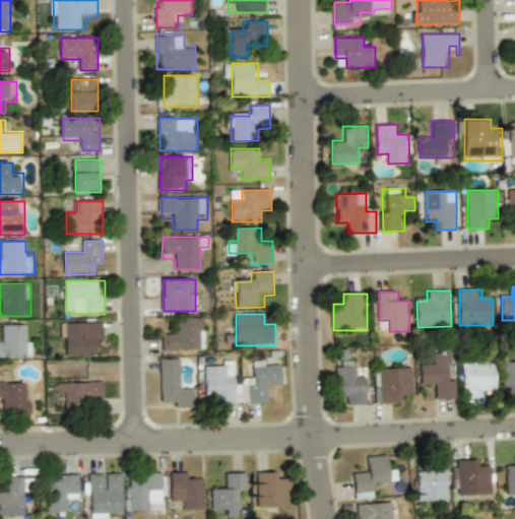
[(204,318),(175,318),(175,330),(164,331),(164,351),(205,351),(204,318)]
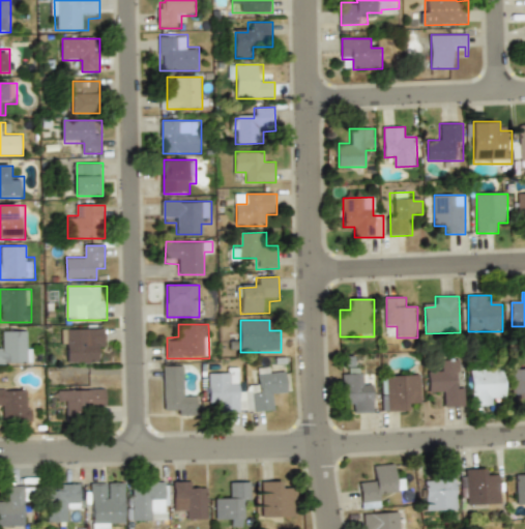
[(98,364),(98,354),(108,354),(108,328),(67,328),(67,364),(98,364)]
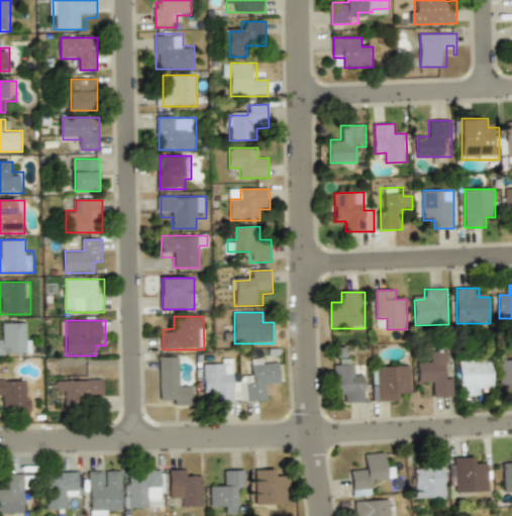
[(33,323),(0,323),(0,355),(33,355),(33,323)]
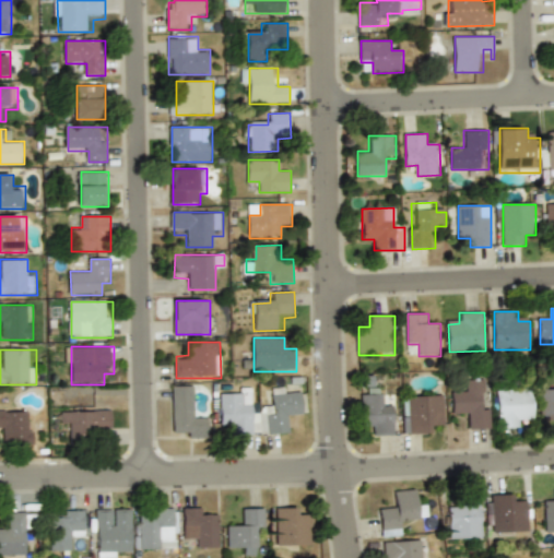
[(455,417),(467,417),(468,430),(490,429),(487,379),(464,379),(464,391),(452,391),(455,417)]
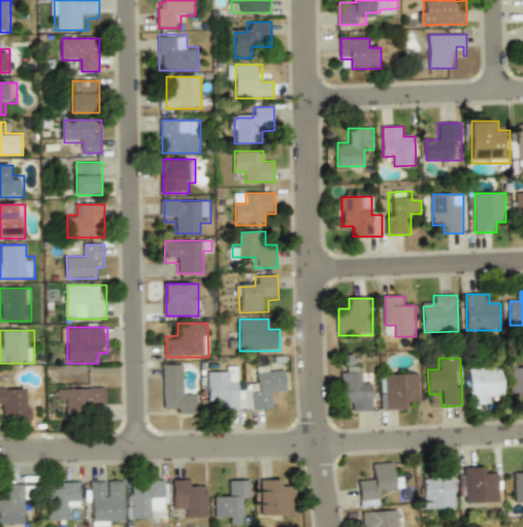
[(198,415),(198,395),(187,395),(187,364),(164,364),(164,415),(198,415)]
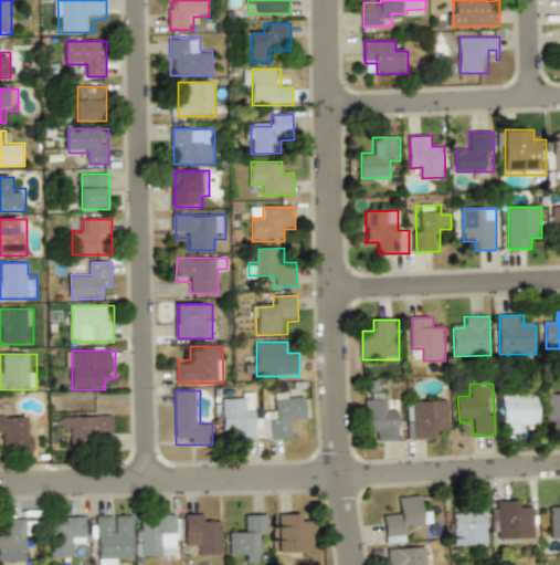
[(559,390),(548,390),(549,422),(559,421),(559,390)]
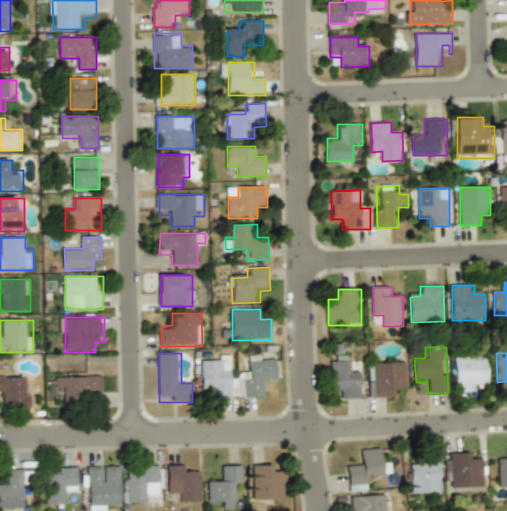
[(203,389),(214,389),(214,399),(237,400),(237,356),(203,356),(203,389)]
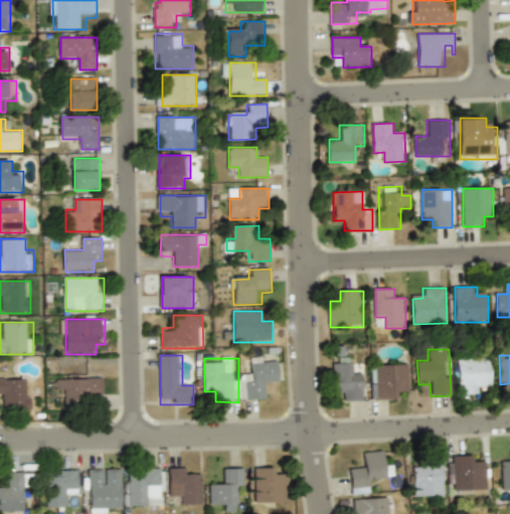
[(281,387),(280,358),(255,359),(255,370),(246,370),(246,400),(270,399),(270,387),(281,387)]
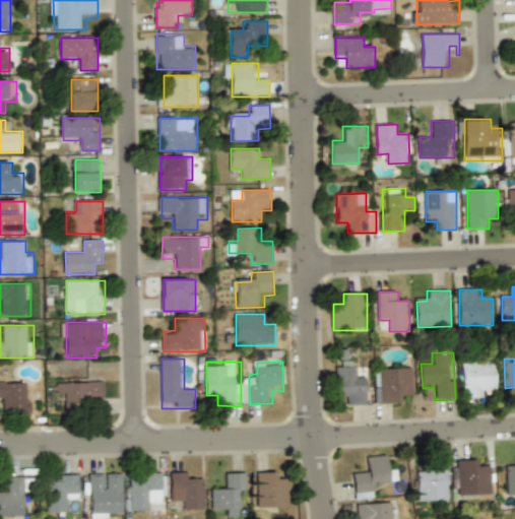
[(465,363),(465,399),(487,399),(487,389),(496,388),(495,363),(465,363)]
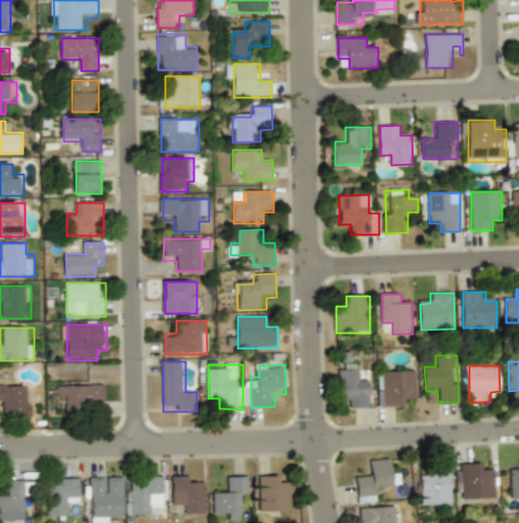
[(351,409),(374,408),(373,379),(361,380),(361,367),(340,367),(341,399),(351,399),(351,409)]
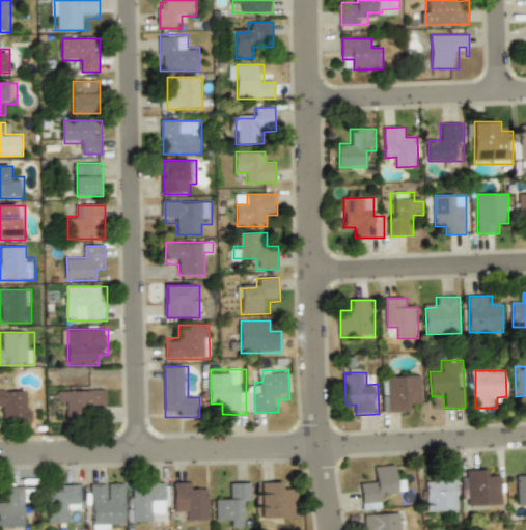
[(386,377),(386,414),(414,414),(414,403),(423,403),(423,377),(386,377)]
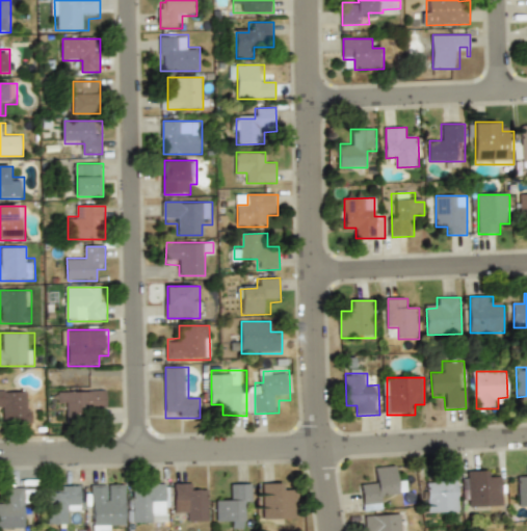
[(33,391),(0,391),(0,412),(3,412),(3,424),(33,424),(33,391)]
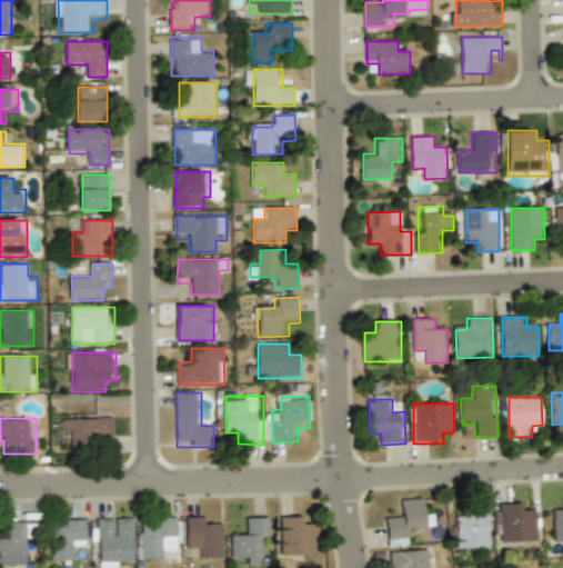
[(76,432),(76,441),(116,441),(116,418),(66,418),(66,432),(76,432)]
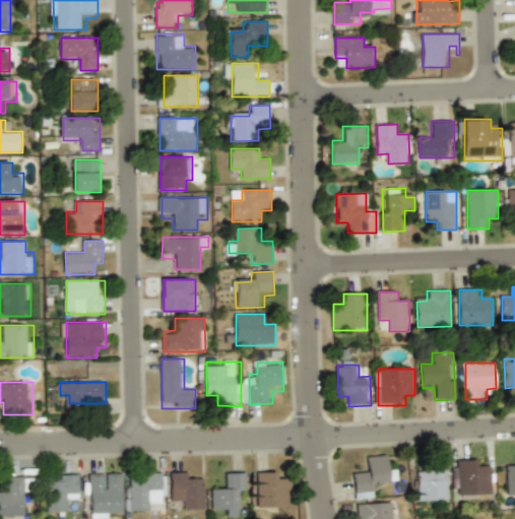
[(237,386),(238,404),(250,404),(249,385),(237,386)]
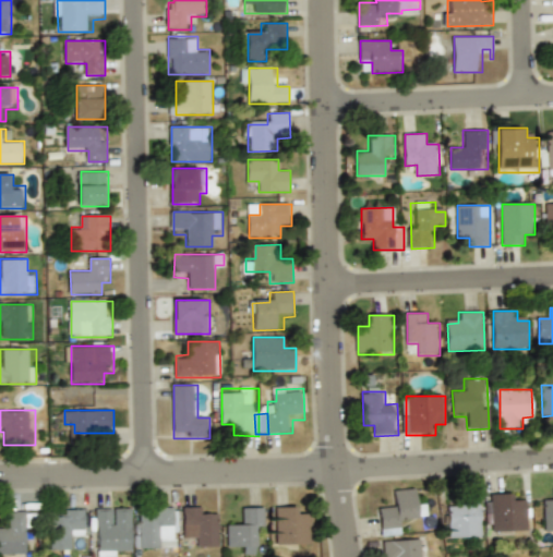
[(384,536),(406,534),(404,522),(429,519),(428,505),(419,505),(417,488),(394,491),(395,506),(381,507),(384,536)]
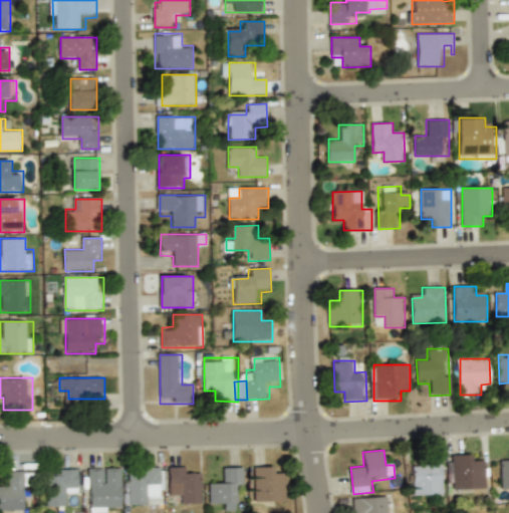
[(487,490),(487,464),(474,464),(474,454),(453,454),(454,490),(487,490)]
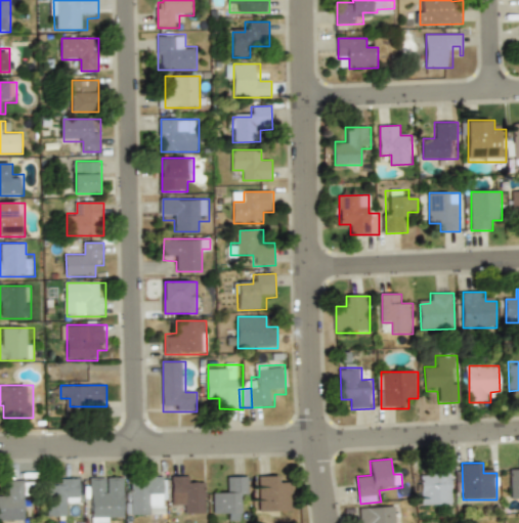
[(422,476),(423,505),(452,505),(452,465),(432,465),(432,476),(422,476)]
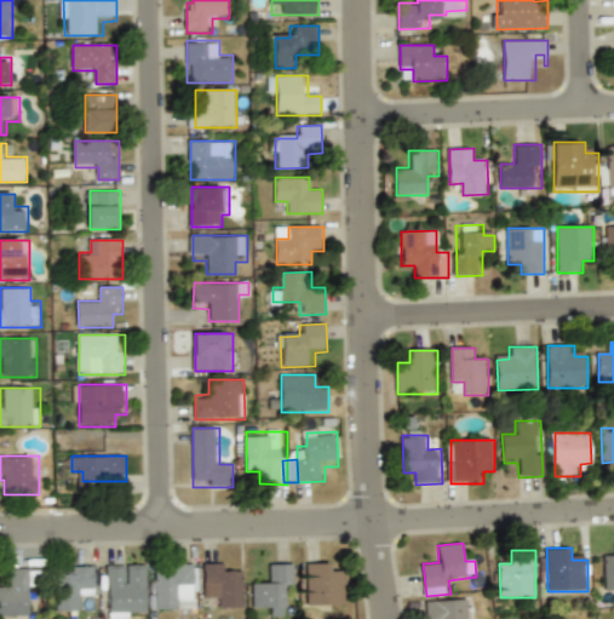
[(149,563),(109,563),(109,618),(136,618),(136,609),(149,609),(149,563)]
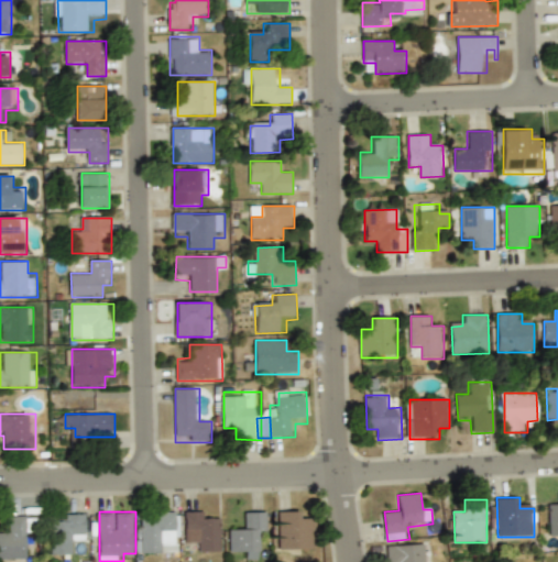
[(222,552),(222,522),(211,522),(211,511),(187,511),(187,540),(199,540),(199,552),(222,552)]
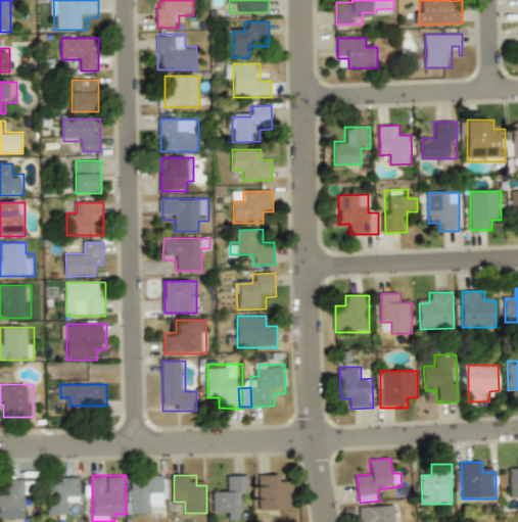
[(249,475),(227,475),(227,487),(216,487),(216,511),(226,511),(226,515),(249,515),(249,475)]
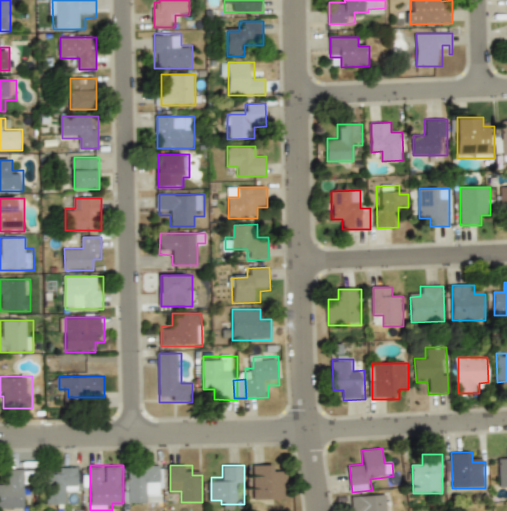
[(287,476),(277,476),(277,465),(255,465),(255,499),(287,499),(287,476)]
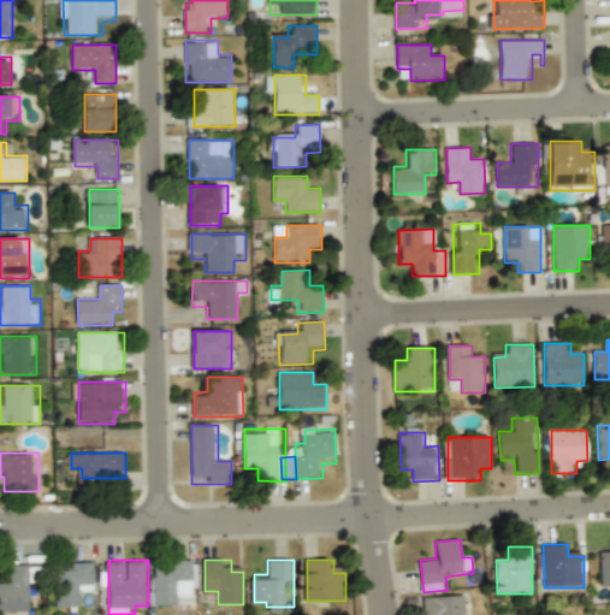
[(155,605),(199,605),(199,561),(155,561),(155,605)]
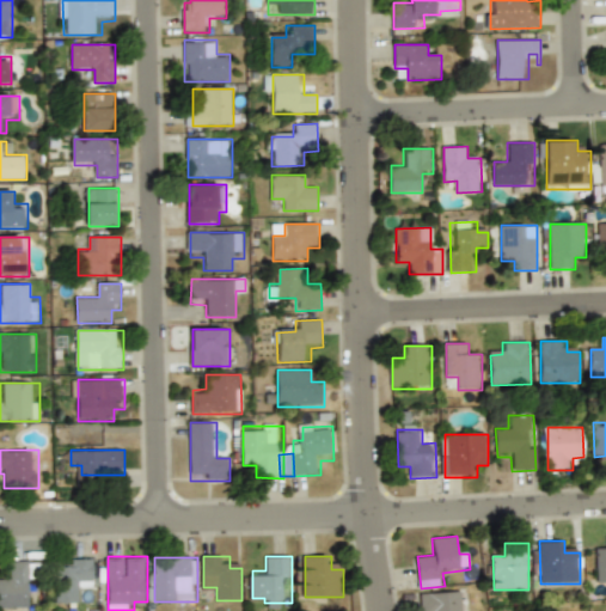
[(83,591),(96,591),(96,558),(69,558),(69,570),(59,569),(59,604),(83,604),(83,591)]
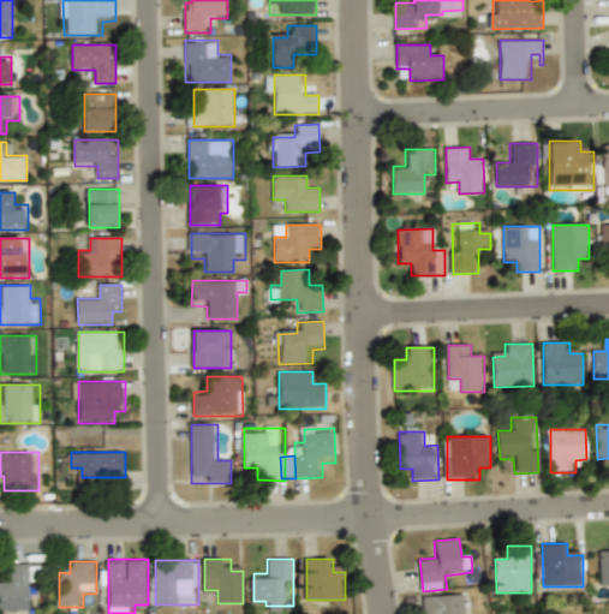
[(0,577),(0,610),(31,610),(31,565),(13,565),(13,577),(0,577)]
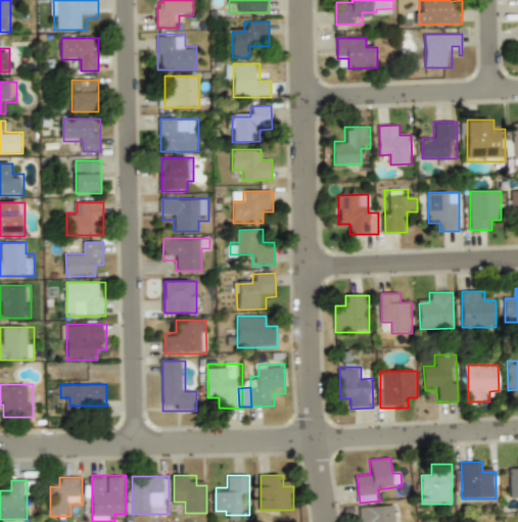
[(397,521),(397,506),(361,507),(361,521),(397,521)]
